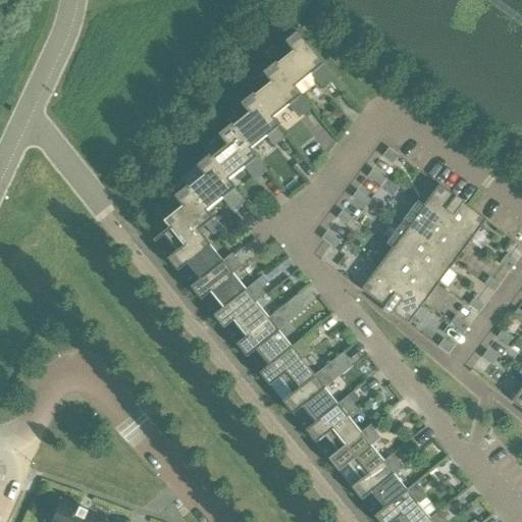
[(292,53),(276,66),(294,87),(309,74),(310,75),(315,71),(325,84),(332,79),(322,65),(297,33),(283,43),(292,53)]
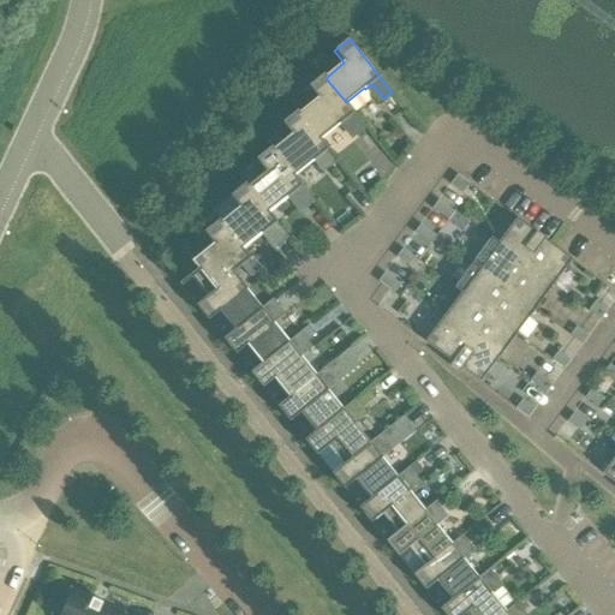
[(317,99),(299,114),(320,139),(338,125),(339,126),(345,120),(357,136),(366,129),(346,102),(326,78),(323,75),(308,87),(317,99)]
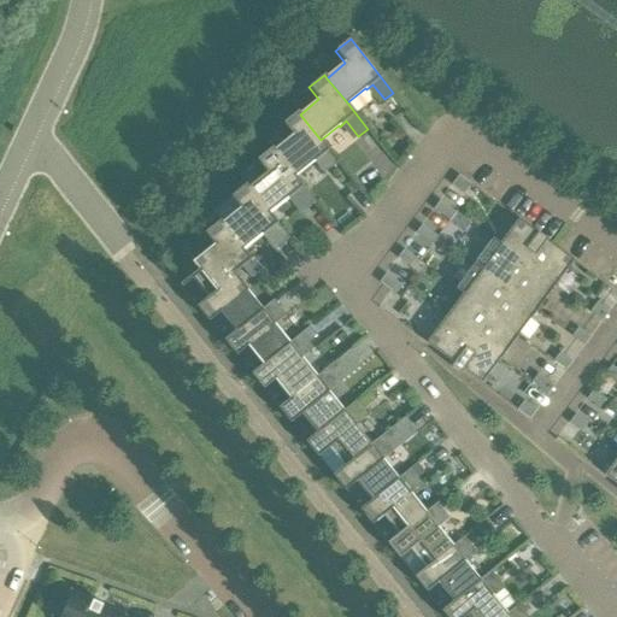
[(293,136),(274,151),(294,176),(312,162),(313,163),(321,158),(329,169),(338,162),(321,140),(300,115),(298,111),(282,124),(293,136)]
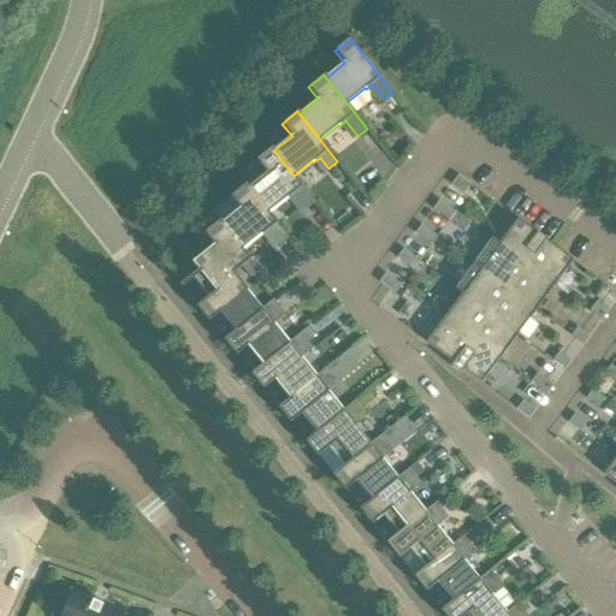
[(266,172),(247,188),(267,213),(286,197),(288,199),(294,194),(306,208),(314,202),(294,176),(273,150),(271,148),(256,160),(266,172)]
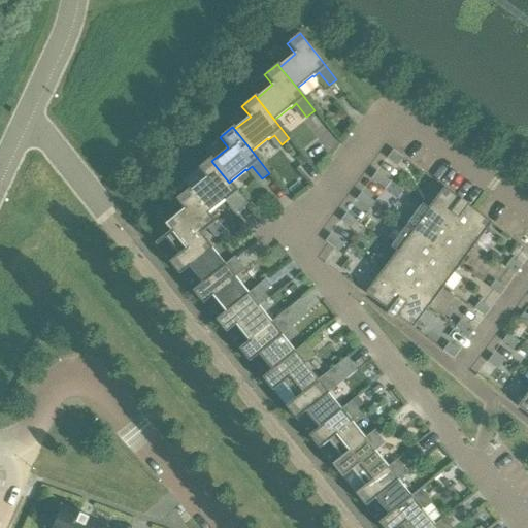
[(403,158),(402,158),(392,150),(386,158),(397,166),(403,158)]
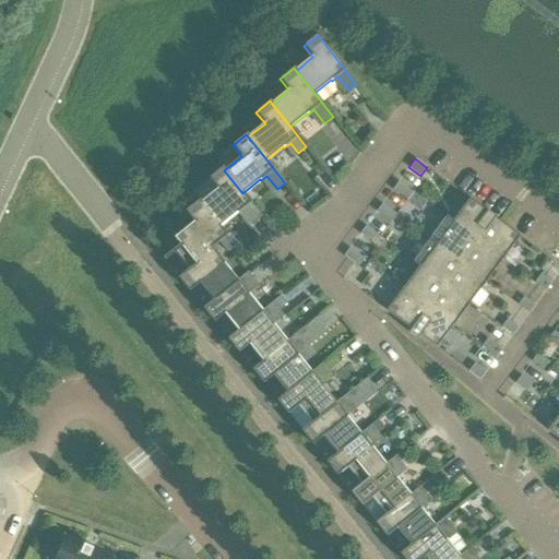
[(312,168),(318,175),(323,170),(318,163),(312,168)]
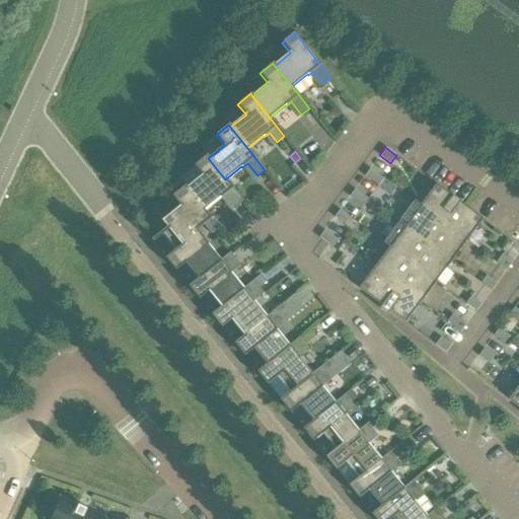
[(202,176),(186,189),(204,210),(219,198),(220,199),(225,195),(235,207),(242,201),(232,188),(225,179),(208,158),(206,155),(194,165),(202,176)]
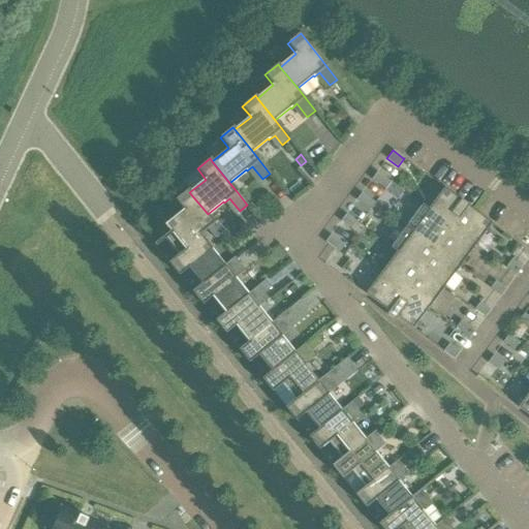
[(377,173),(371,180),(385,189),(391,183),(377,173)]
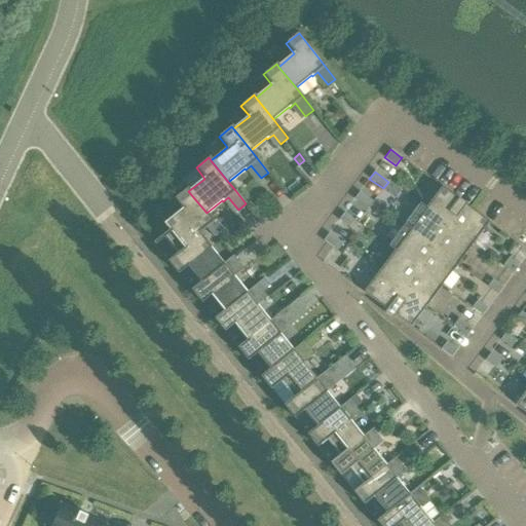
[(401,190),(393,186),(388,194),(395,198),(401,190)]
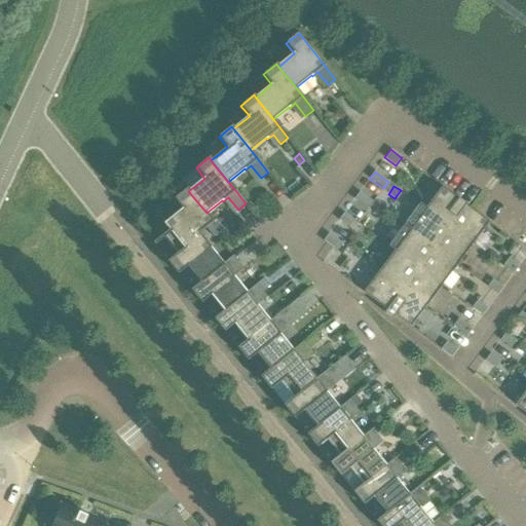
[(420,203),(419,204),(448,226),(464,204),(465,204),(457,198),(442,187),(425,208),(420,203)]
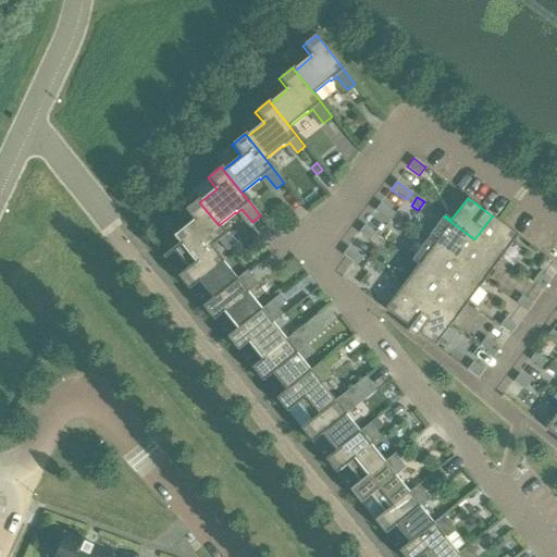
[(174,251),(188,268),(211,249),(209,247),(211,245),(212,246),(218,242),(226,251),(234,245),(219,225),(199,202),(197,200),(184,211),(193,222),(174,237),(178,244),(171,250),(172,252),(174,251)]
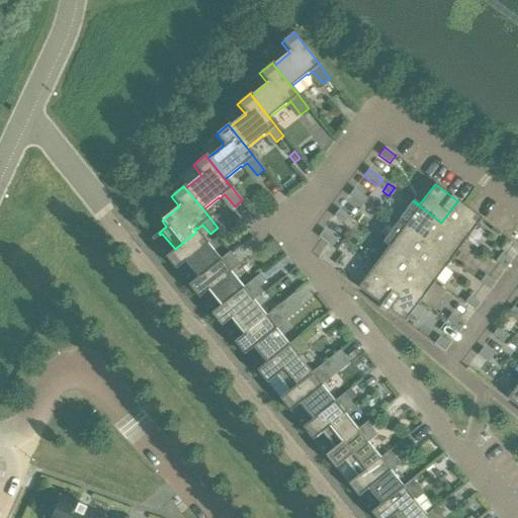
[(353,189),(348,196),(362,206),(367,199),(353,189)]
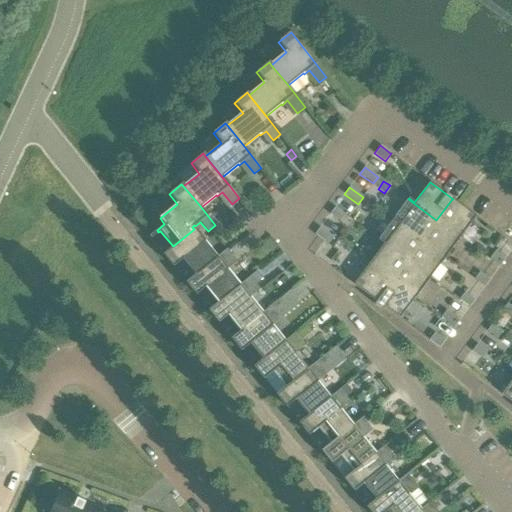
[(408,199),(393,219),(422,240),(436,220),(408,199)]
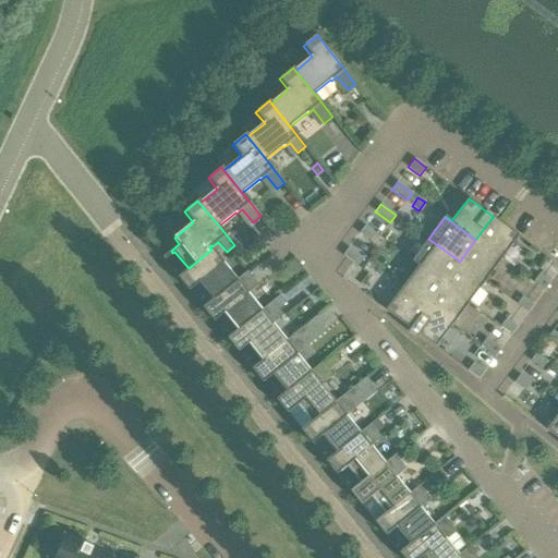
[(493,217),(475,240),(501,258),(518,235),(494,217),(493,217)]
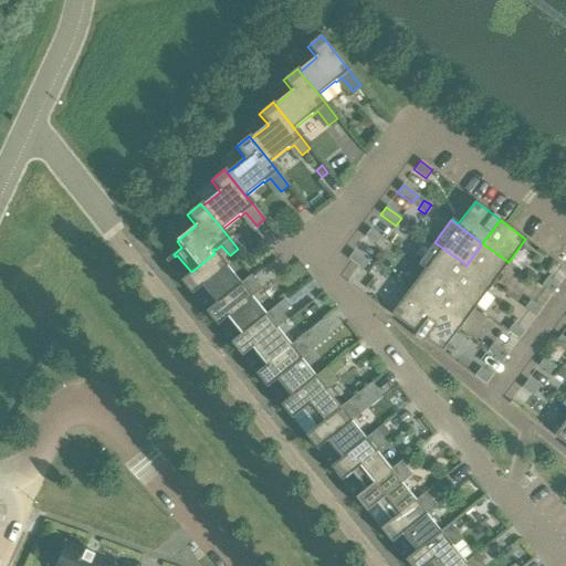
[(369,229),(364,237),(376,245),(381,238),(369,229)]
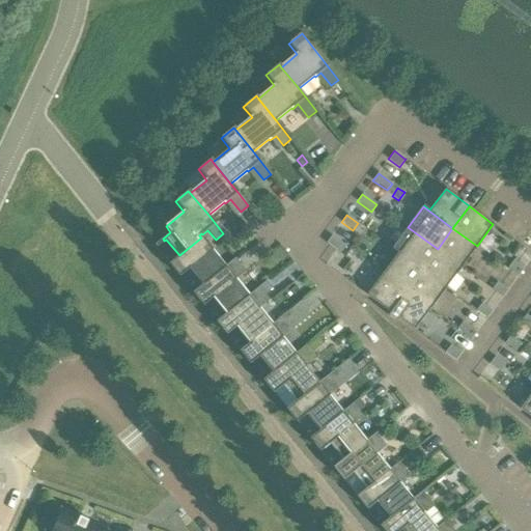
[(408,227),(392,249),(422,271),(438,249),(408,227)]
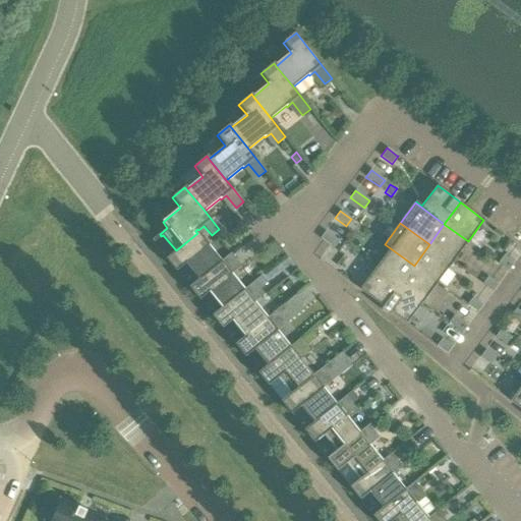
[(444,224),(429,244),(453,263),(468,241),(444,224)]
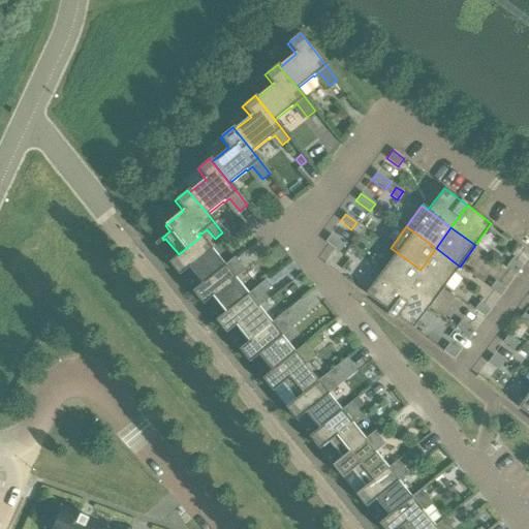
[(331,235),(324,242),(339,252),(344,245),(331,235)]
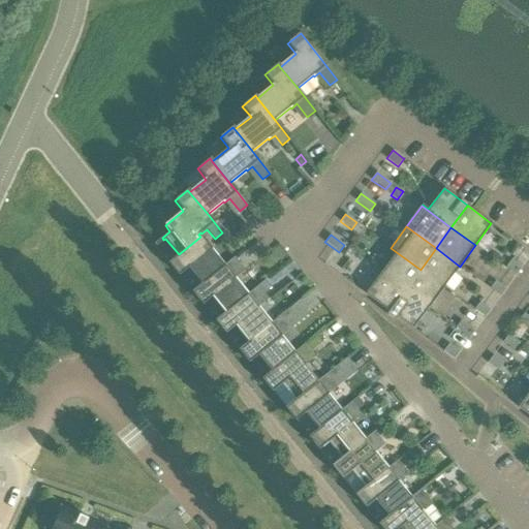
[(189,268),(201,283),(223,267),(211,250),(212,249),(201,237),(200,237),(179,254),(167,263),(179,276),(189,268)]
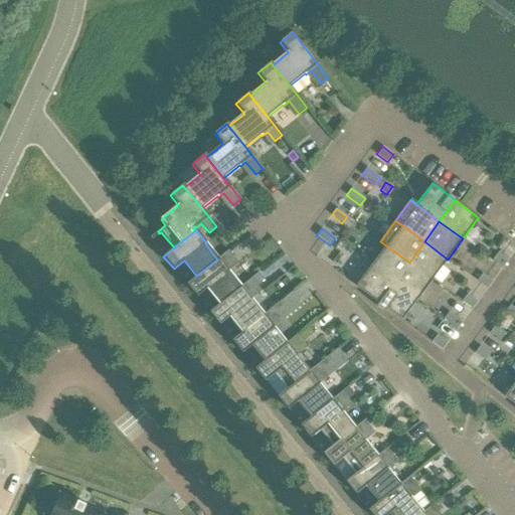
[(365,261),(365,262),(394,283),(409,263),(380,241),(385,245),(371,265),(365,261)]
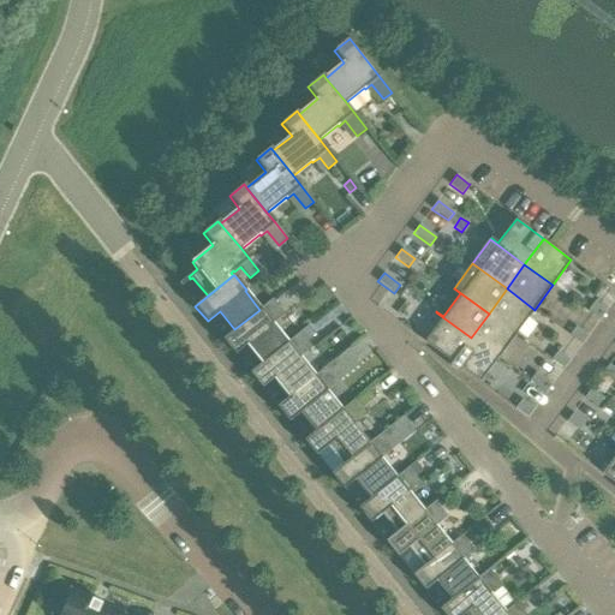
[(507,288),(489,314),(517,334),(535,310),(507,288)]
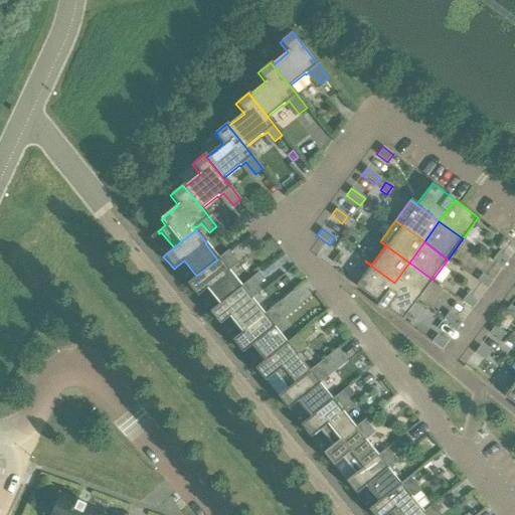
[(206,289),(219,304),(240,288),(227,272),(228,271),(224,266),(233,259),(228,250),(217,260),(196,276),(186,285),(196,297),(206,289)]
